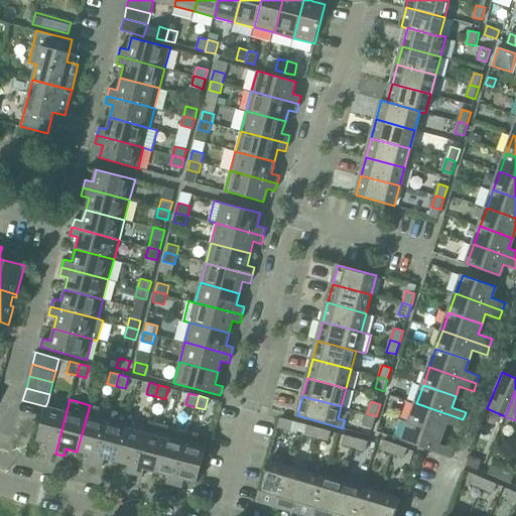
[(47,452),(55,454),(68,407),(47,402),(45,406),(36,440),(49,443),(47,452)]
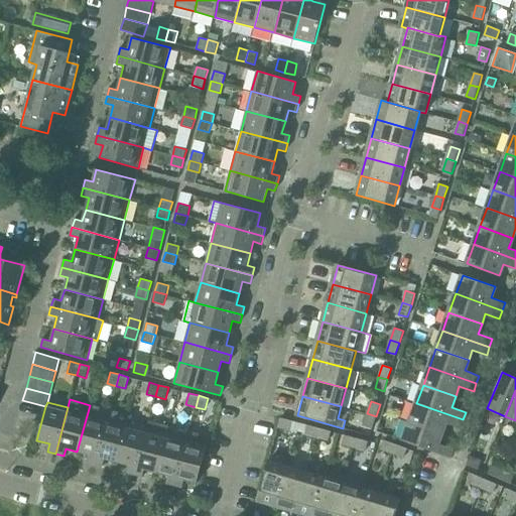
[(416,403),(410,421),(442,432),(445,422),(461,427),(463,419),(416,403)]
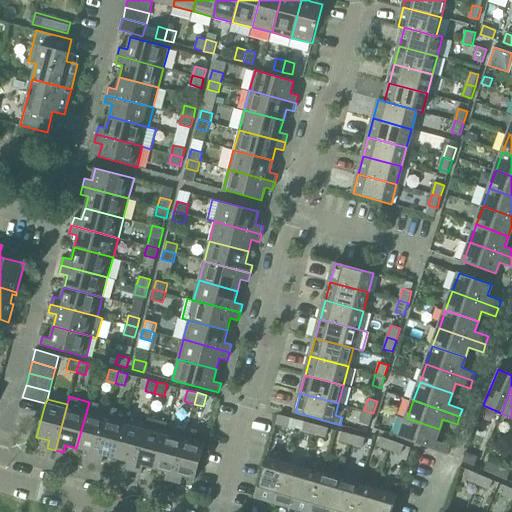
[(86,459),(94,461),(109,407),(89,402),(76,448),(88,451),(86,459)]
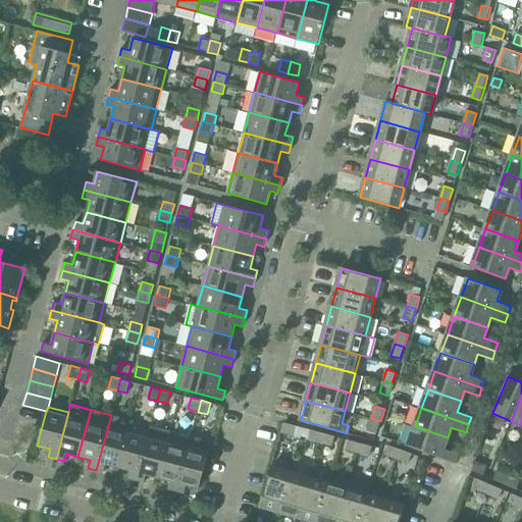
[(106,464),(118,467),(128,428),(131,420),(111,415),(96,470),(104,472),(106,464)]
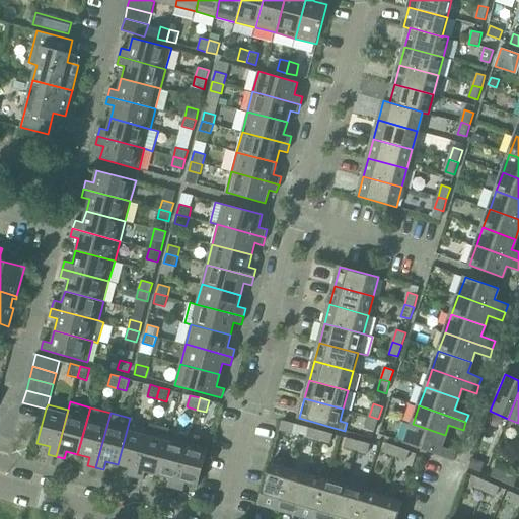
[(378,419),(369,416),(365,428),(374,431),(378,419)]
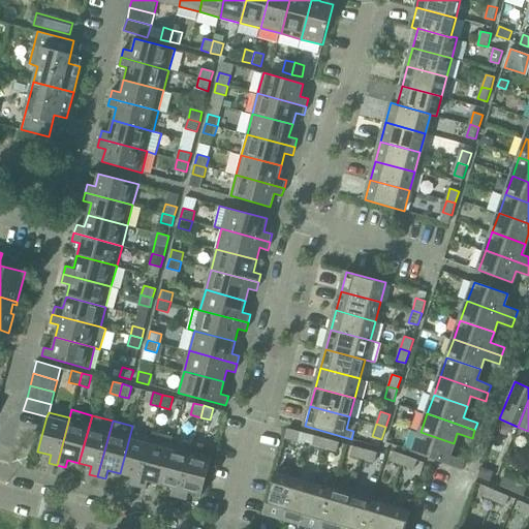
[(285,437),(298,441),(301,432),(287,428),(285,437)]
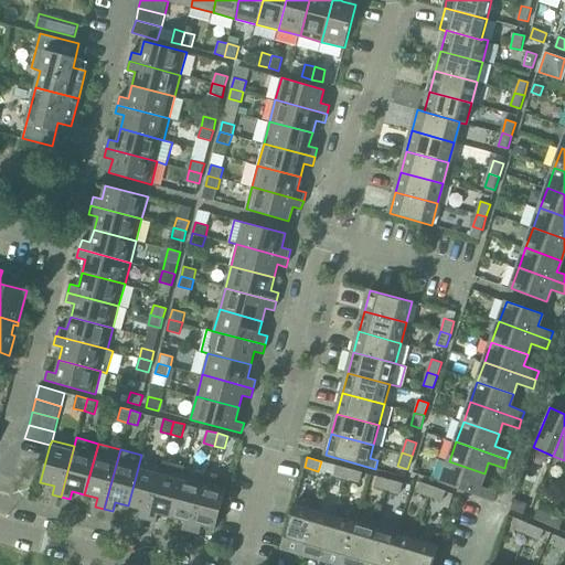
[(158,514),(171,518),(183,475),(185,467),(163,460),(161,469),(147,520),(156,522),(158,514)]
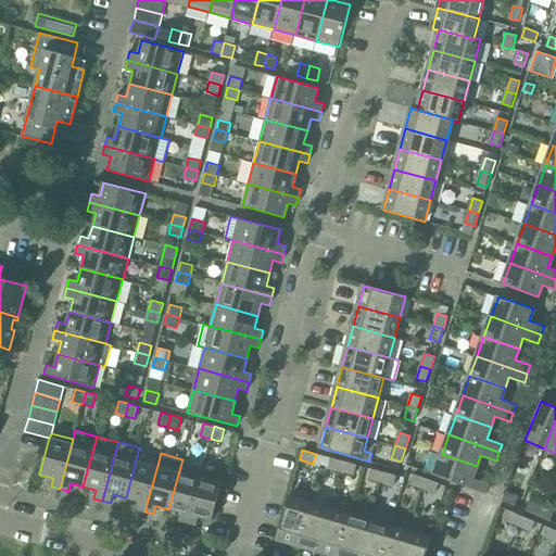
[(477,466),(442,454),(434,475),(484,492),(488,483),(472,478),(477,466)]
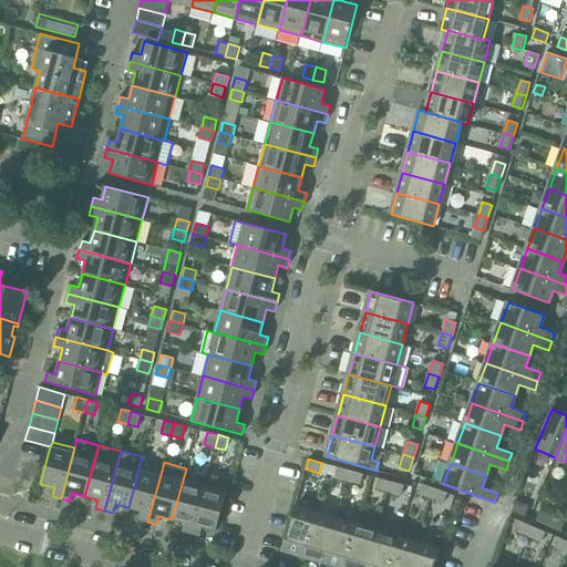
[(140,519),(147,522),(162,471),(140,465),(129,507),(142,511),(140,519)]
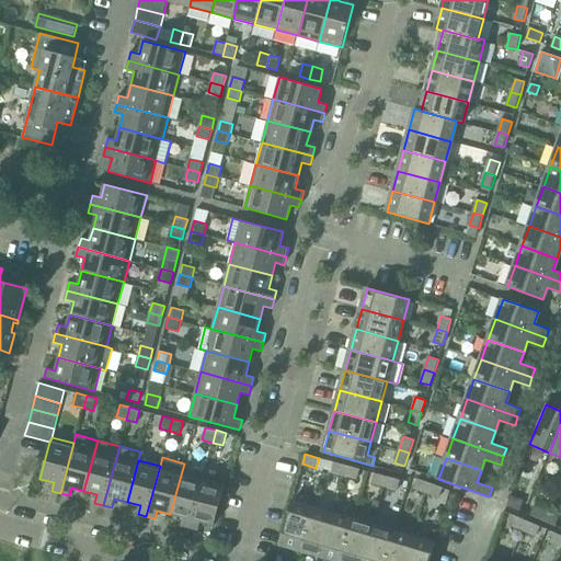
[(331,471),(344,476),(346,466),(334,461),(331,471)]
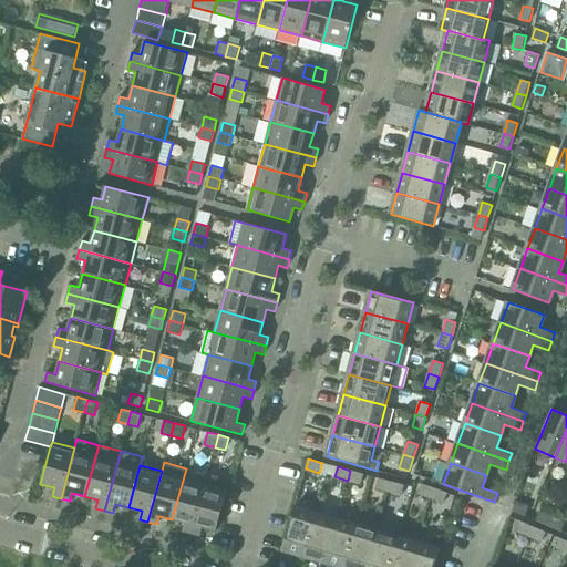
[(350,471),(348,481),(361,484),(363,474),(350,471)]
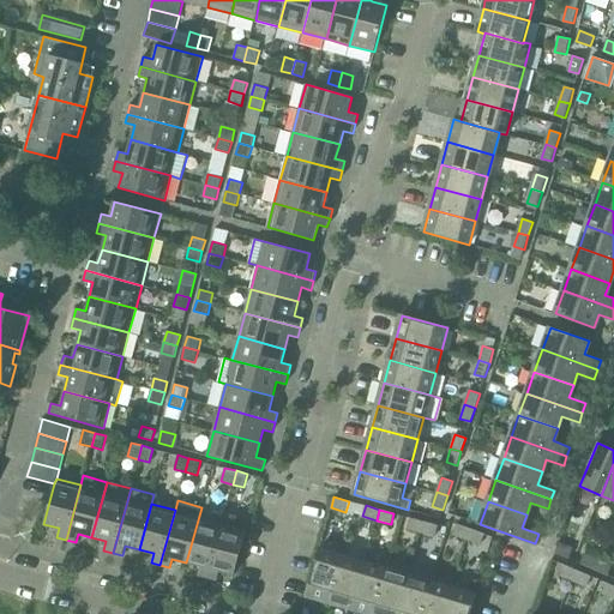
[(222,522),(208,578),(217,581),(220,571),(234,575),(250,519),(224,513),(222,522)]
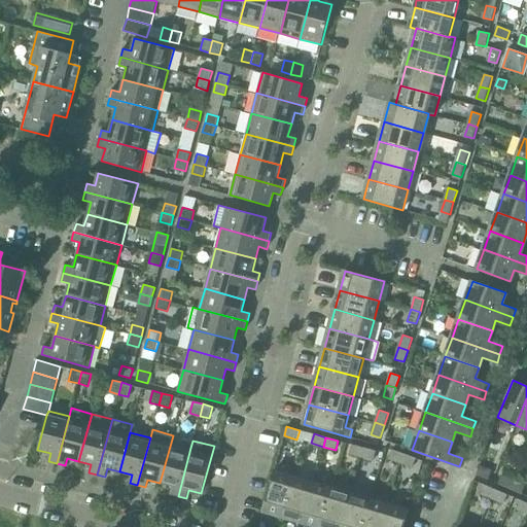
[(170,494),(178,496),(190,448),(171,443),(160,483),(172,486),(170,494)]
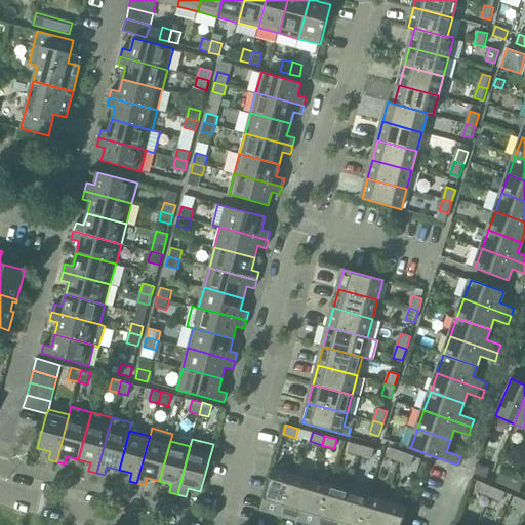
[(348,451),(360,454),(362,445),(350,442),(348,451)]
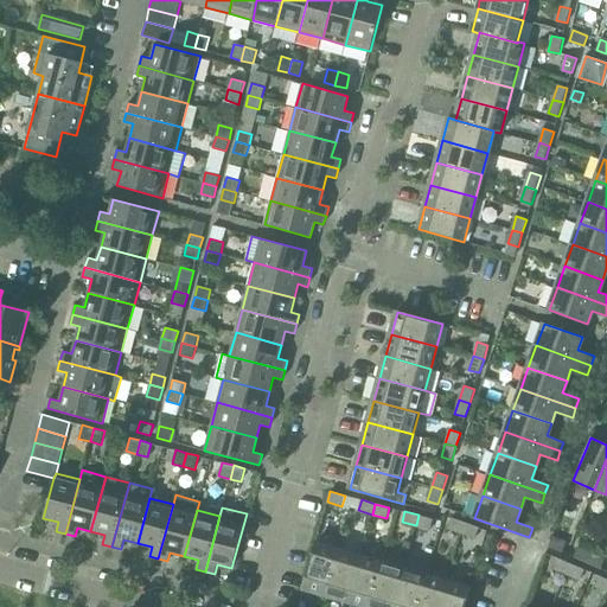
[(419,515),(416,525),(430,530),(433,519),(419,515)]
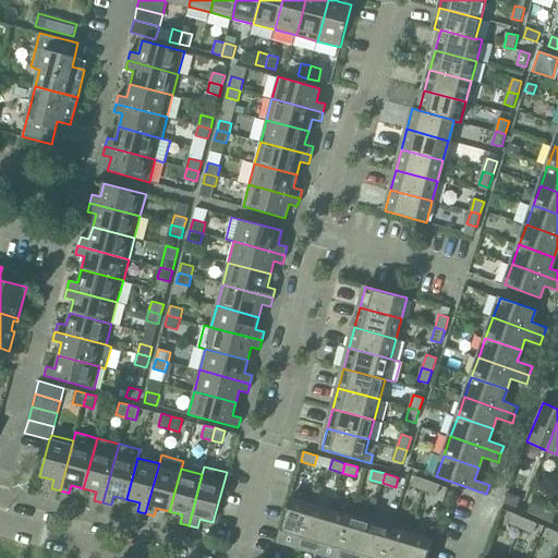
[(411,485),(424,490),(427,481),(415,476),(411,485)]
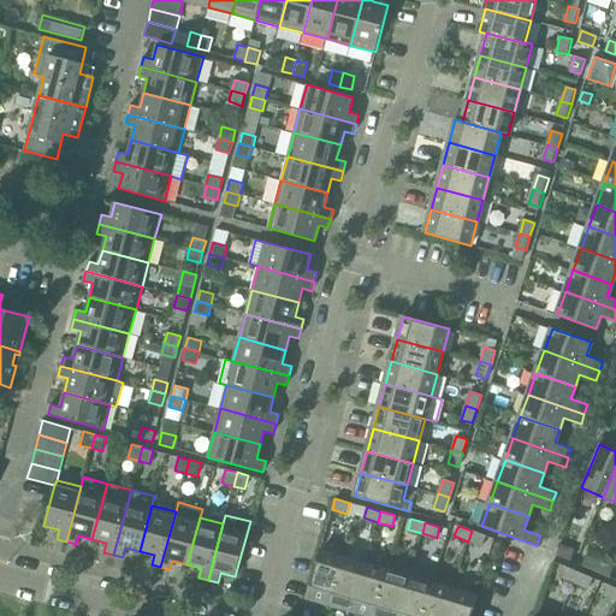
[(472,531),(468,542),(483,546),(486,535),(472,531)]
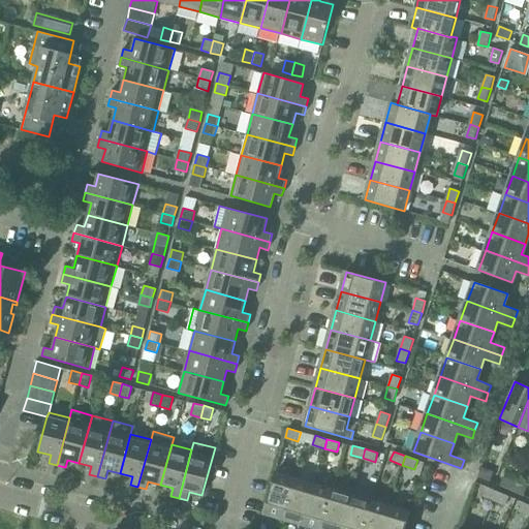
[(478,475),(490,480),(494,472),(481,467),(478,475)]
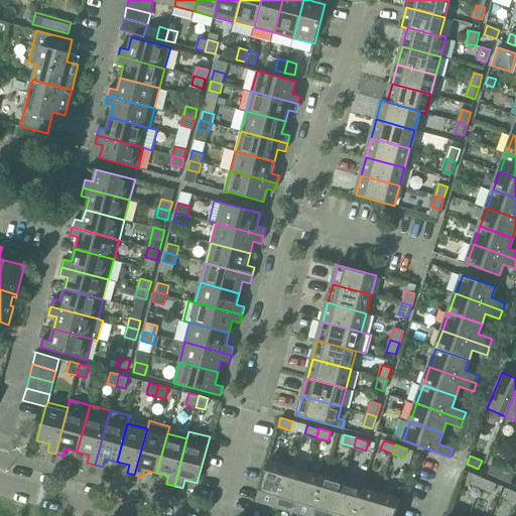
[(257,499),(276,505),(287,467),(268,462),(257,499)]
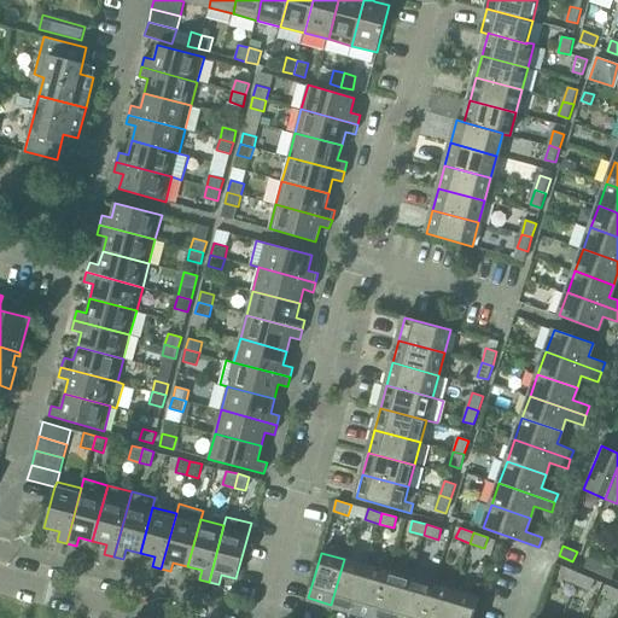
[(584,567),(598,572),(602,563),(589,557),(584,567)]
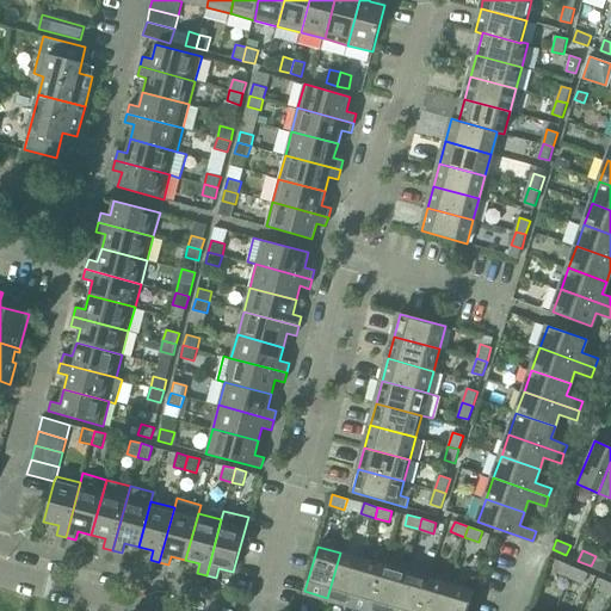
[(327,598),(350,604),(363,560),(340,553),(327,598)]
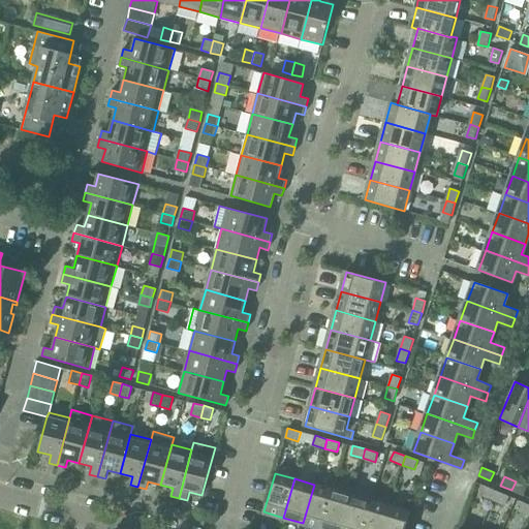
[(516,481),(511,490),(524,495),(528,487),(516,481)]
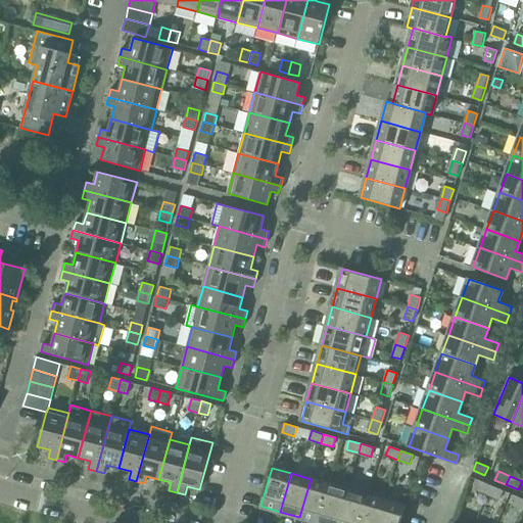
[(299,517),(318,522),(329,484),(311,479),(299,517)]
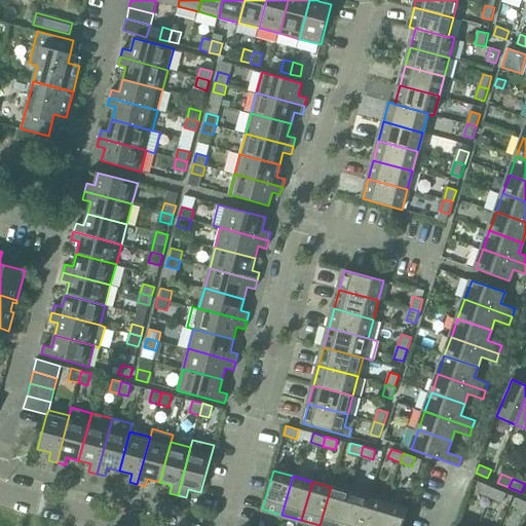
[(480,492),(491,497),(495,488),(483,483),(480,492)]
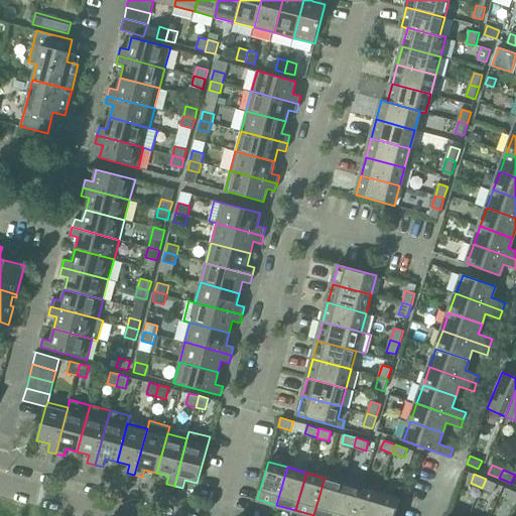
[(313,515),(334,515),(344,484),(325,478),(313,515)]
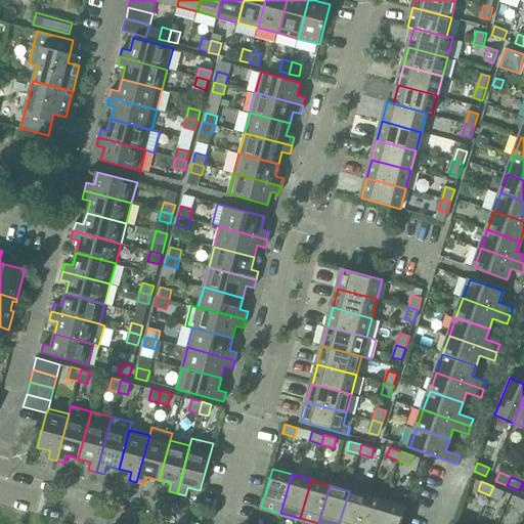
[(493,486),(489,495),(500,500),(505,491),(493,486)]
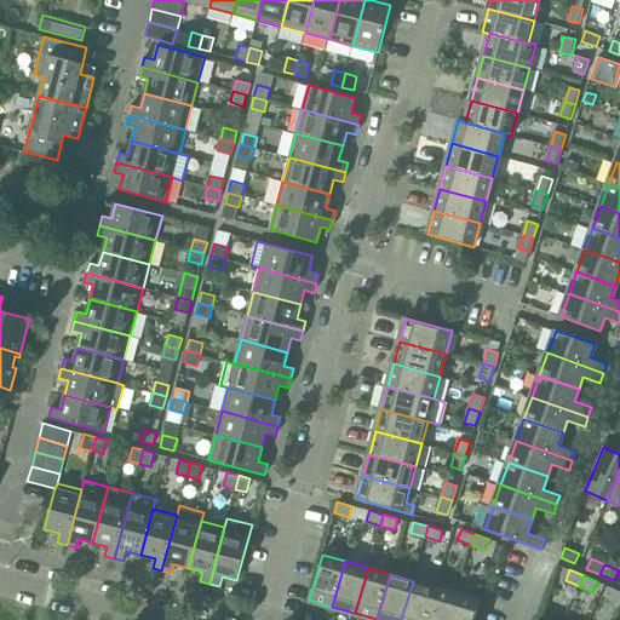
[(401,619),(425,619),(435,587),(413,581),(401,619)]
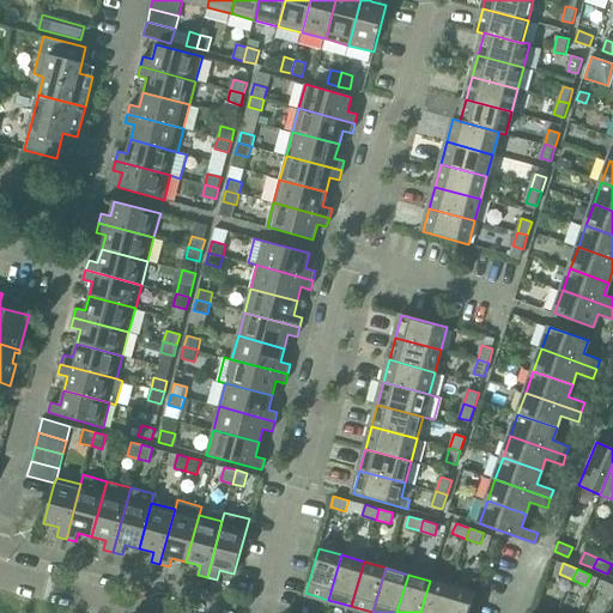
[(420,612),(444,612),(451,587),(430,581),(420,612)]
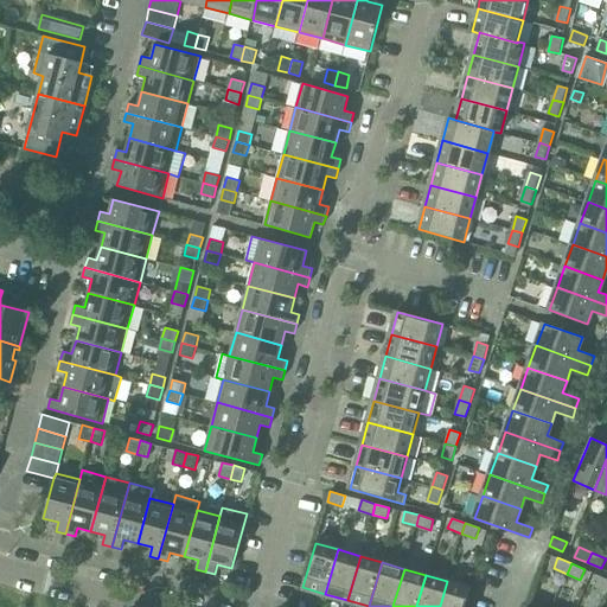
[(595,586),(606,590),(606,579),(599,575),(595,586)]
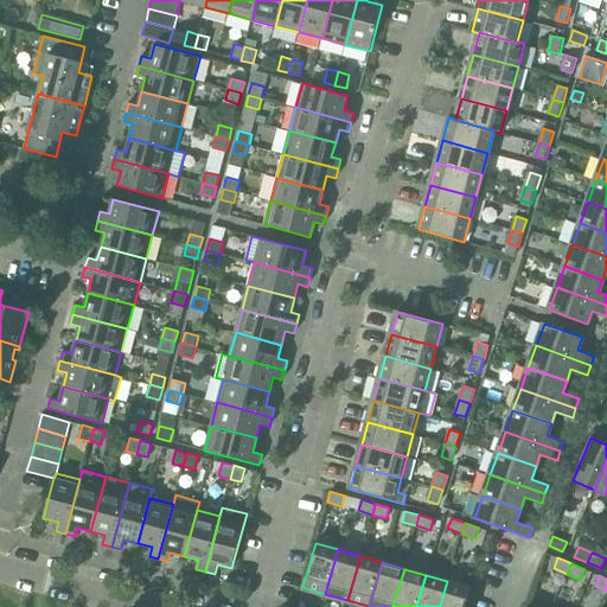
[(447,581),(440,606),(465,606),(471,588),(447,581)]
